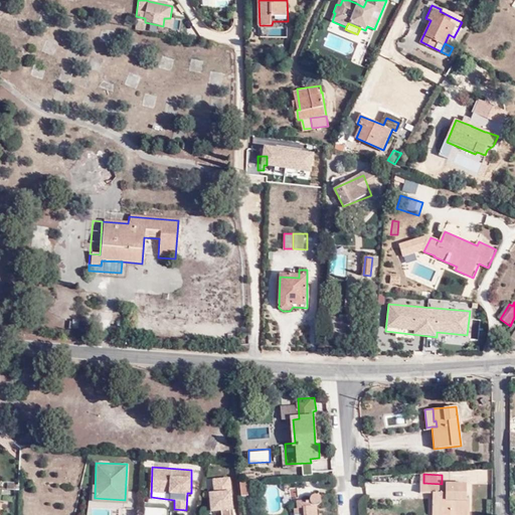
[(233,508),(230,477),(212,479),(213,490),(209,491),(211,510),(233,508)]
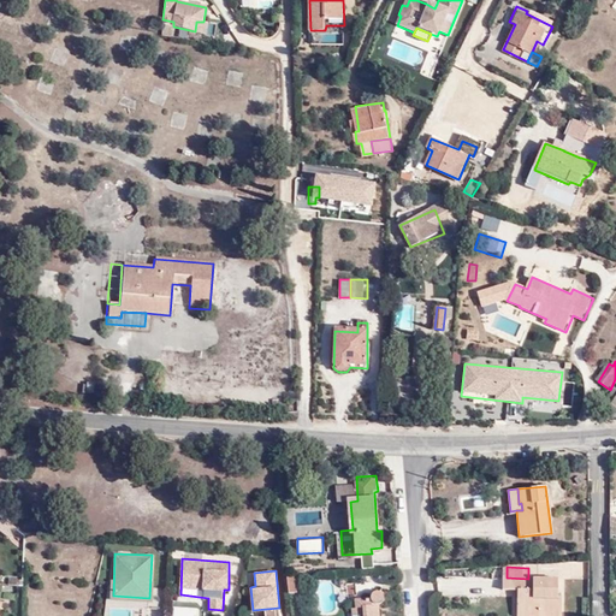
[(296,572),(285,573),(288,594),(297,593),(296,572)]
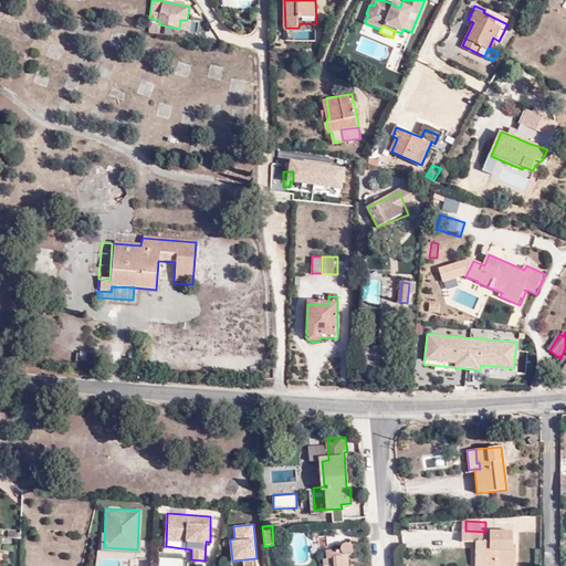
[(496,565),(498,563),(519,564),(519,547),(515,547),(515,532),(492,531),(492,532),(485,532),(465,531),(464,531),(463,541),(478,542),(477,565),(496,565)]
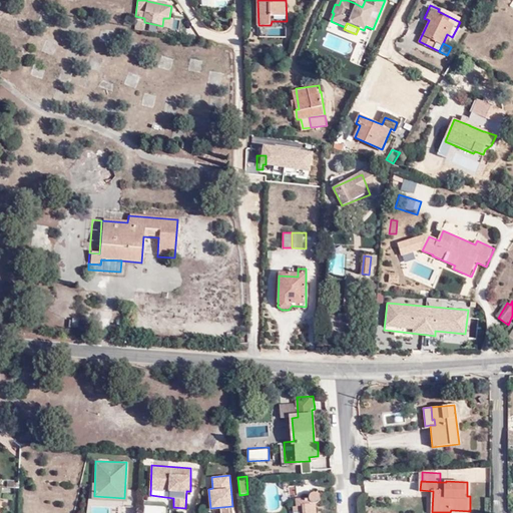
[(319,512),(319,506),(323,502),(323,500),(323,499),(322,497),(321,496),(319,495),(317,495),(315,496),(314,497),(313,498),(295,499),(296,509),(301,509),(301,512),(319,512)]
